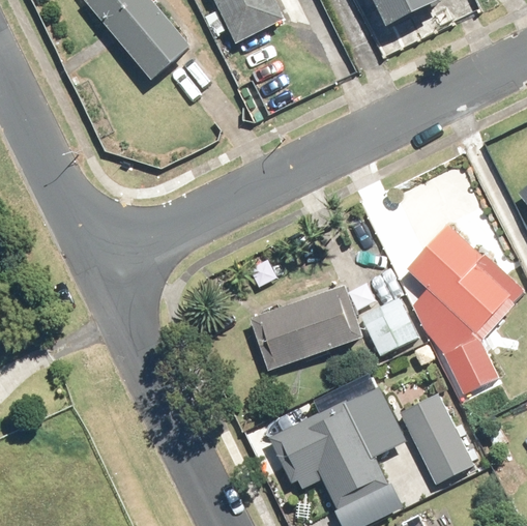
[(193,47),(152,0),(86,0),(84,2),(151,82),(193,47)]
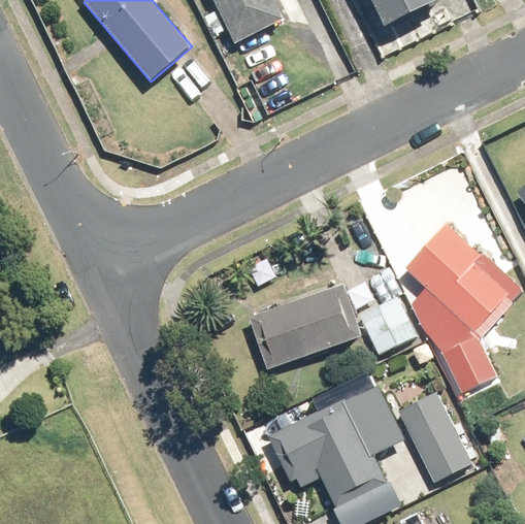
[(212,0),(234,45),(287,21),(276,0),(212,0)]
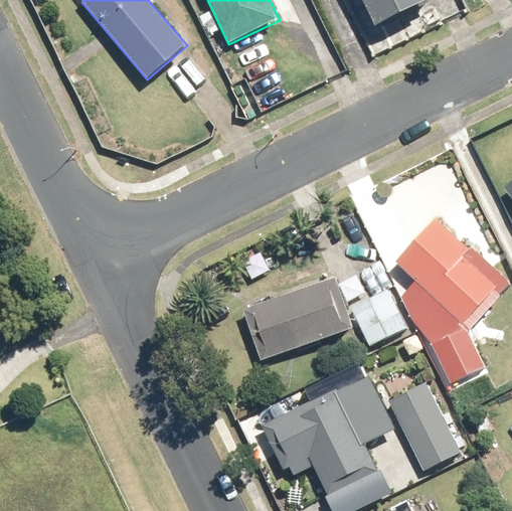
[(356,0),(372,32),(427,6),(423,0),(356,0)]
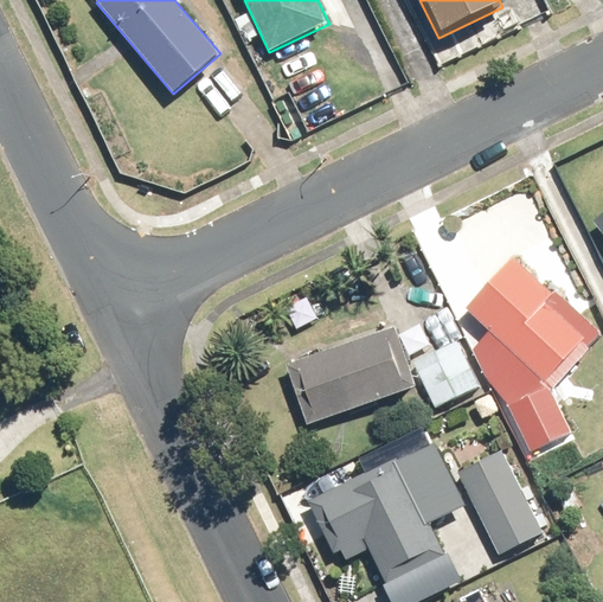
[(602,212),(591,222),(602,235),(602,212)]
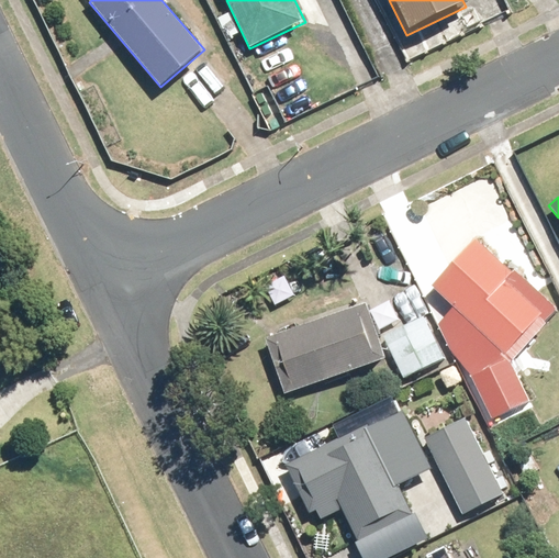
[(554,308),(476,236),(432,285),(510,356),(554,308)]
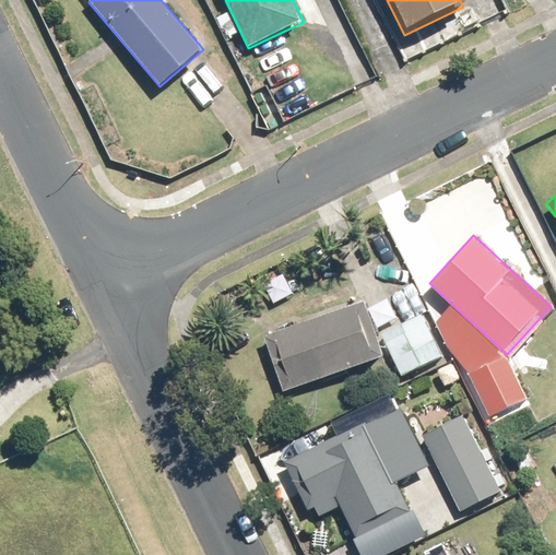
[(363,302),(262,334),(281,391),(381,358),(363,302)]
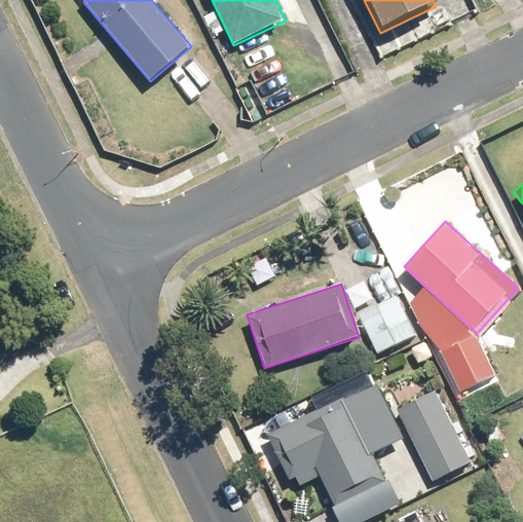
[(399,294),(361,310),(380,351),(417,335),(399,294)]
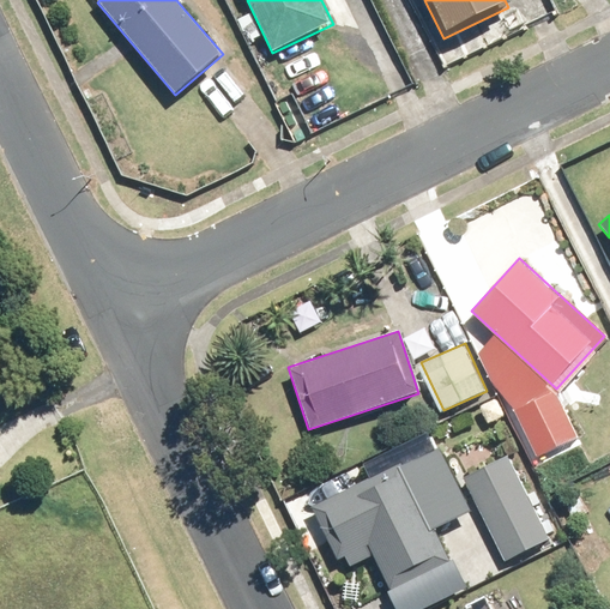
[(374,556),(390,590),(453,560),(436,525),(467,511),(454,483),(436,445),(309,506),(334,560),(368,544),(374,556)]
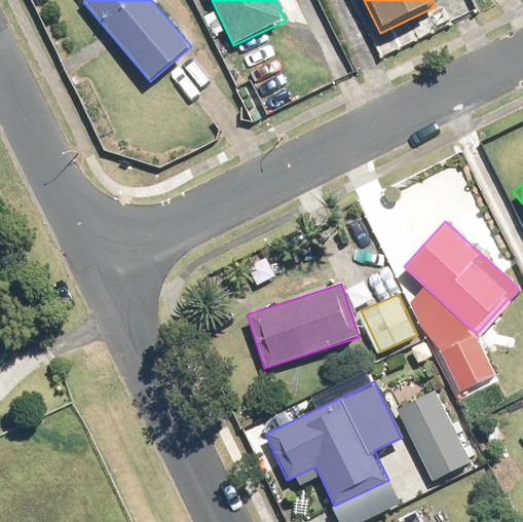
[(436,387),(397,407),(433,479),(472,459),(436,387)]
